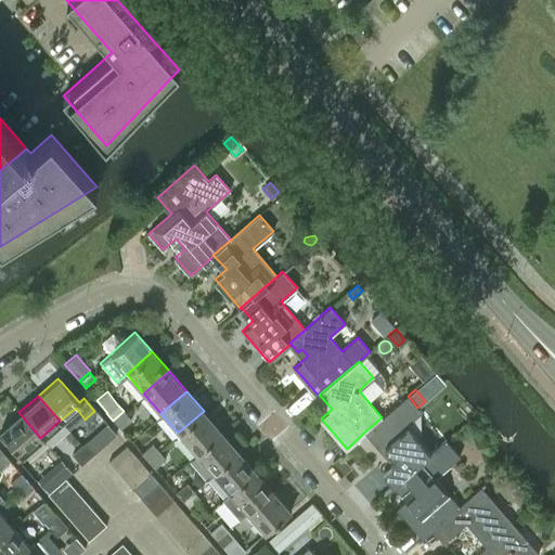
[(405,426),(422,412),(417,408),(408,396),(407,396),(382,417),(366,430),(374,440),(378,437),(398,459),(384,470),(395,483),(396,482),(429,452),(405,426)]
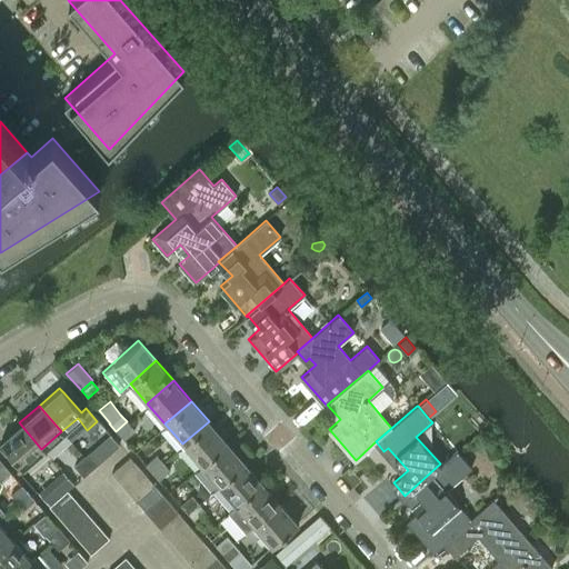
[(122,439),(133,429),(127,421),(116,431),(122,439)]
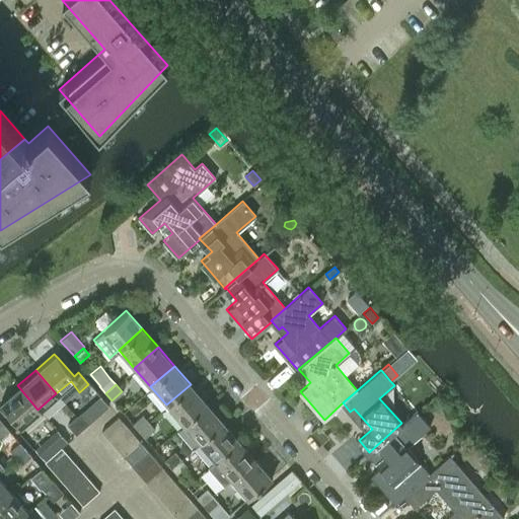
[(181,423),(206,401),(191,384),(166,404),(181,423)]
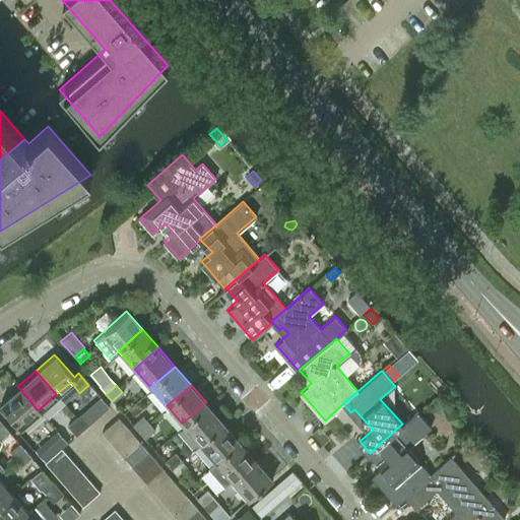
[(0,402),(19,426),(38,410),(17,386),(0,400),(0,402)]
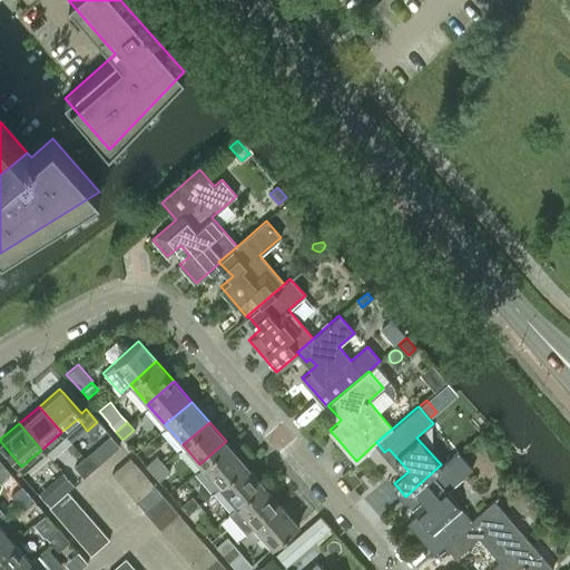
[(106,454),(118,444),(111,436),(100,448),(106,454)]
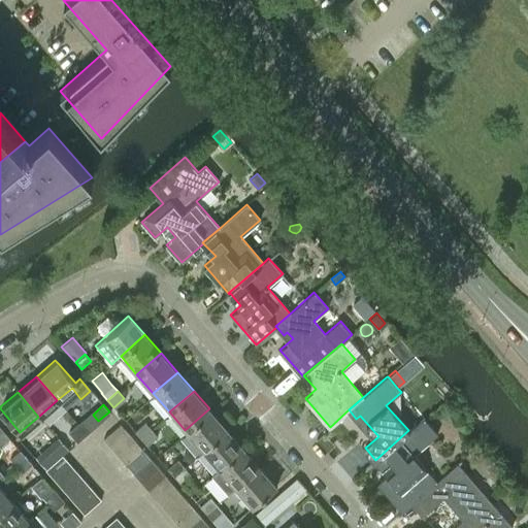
[(201,449),(225,428),(209,408),(185,430),(201,449)]
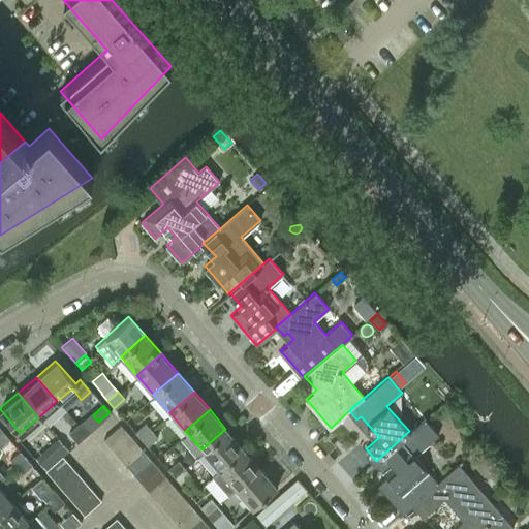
[(414,455),(438,435),(424,418),(409,431),(377,460),(390,474),(379,483),(404,511),(413,503),(438,481),(414,455)]
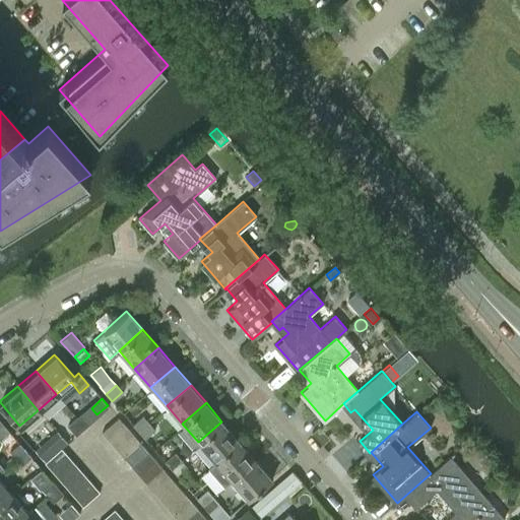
[(81,429),(88,423),(79,412),(72,418),(81,429)]
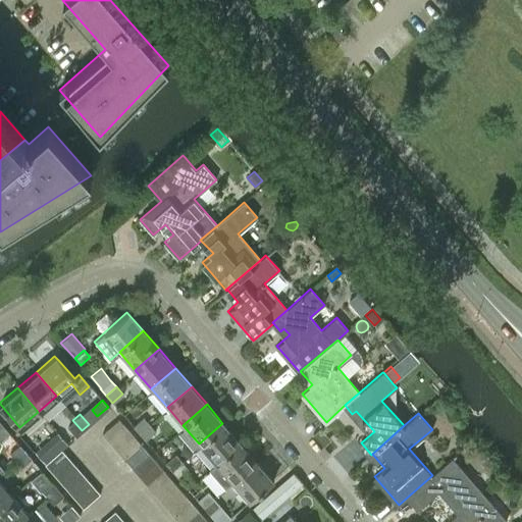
[(139,431),(149,422),(144,417),(134,425),(139,431)]
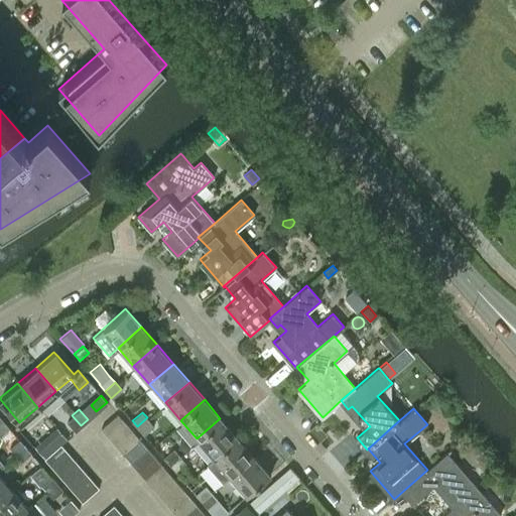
[(107,437),(124,422),(116,413),(99,427),(107,437)]
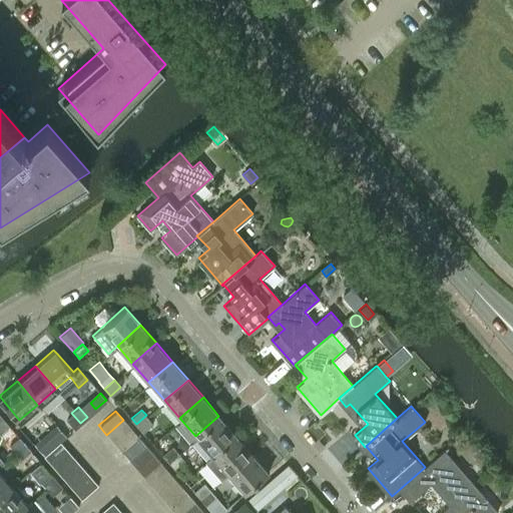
[(74,428),(80,423),(71,413),(65,419),(73,428),(74,428)]
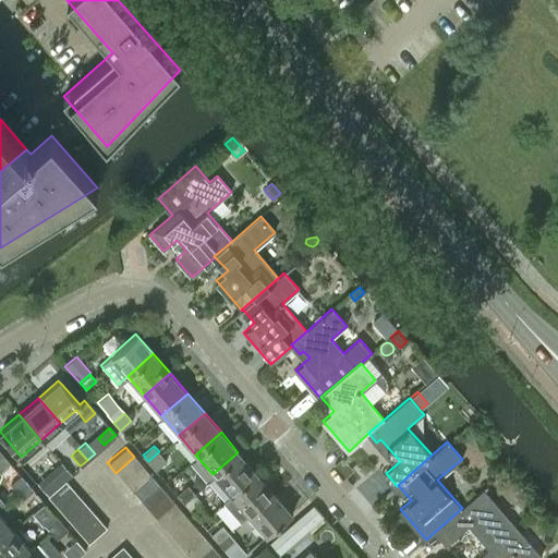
[(156,470),(167,460),(159,451),(148,461),(156,470)]
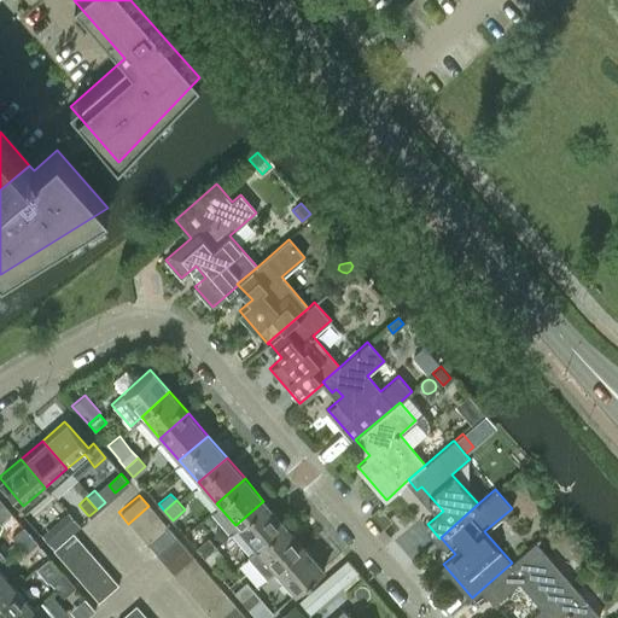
[(255,548),(284,523),(263,501),(235,525),(255,548)]
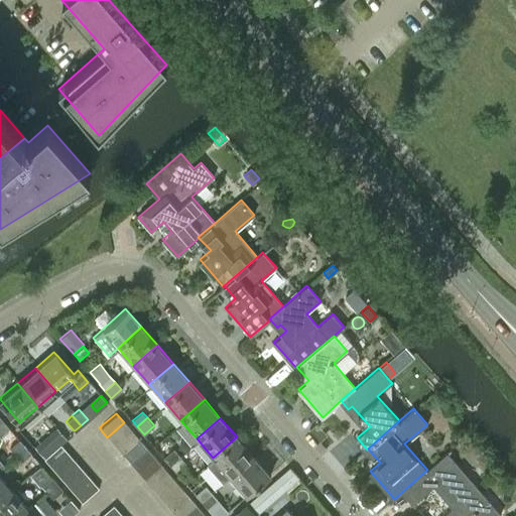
[(114,445),(131,430),(124,422),(107,437),(114,445)]
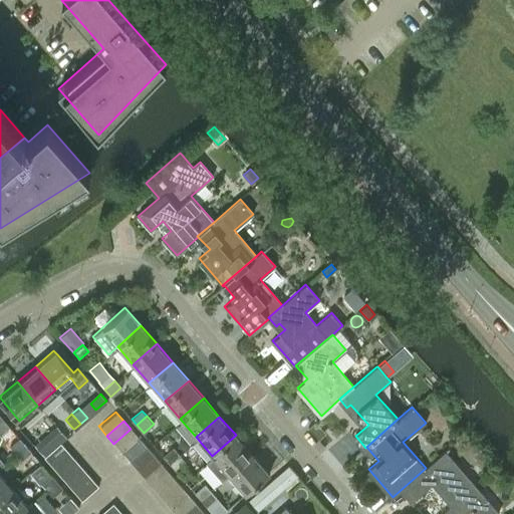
[(120,452),(139,437),(131,429),(113,444),(120,452)]
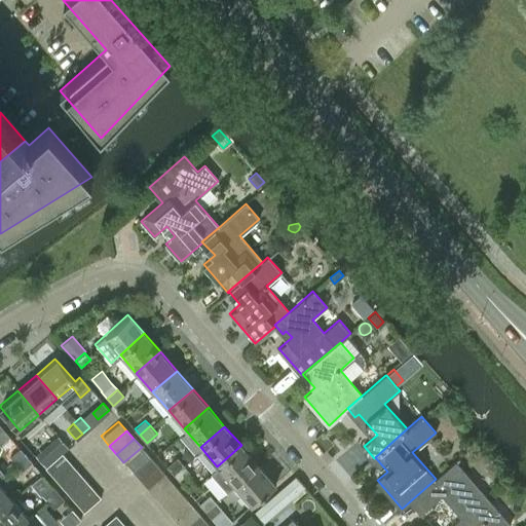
[(46,443),(33,454),(43,466),(58,455),(46,443)]
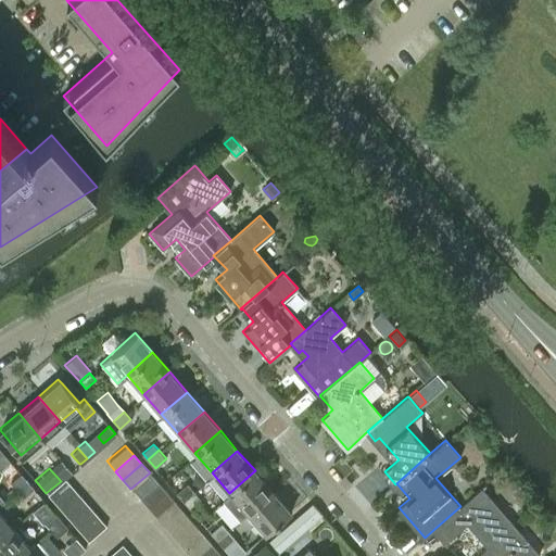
[(247,513),(272,490),(255,470),(229,493),(230,493),(223,500),(240,520),(248,514),(247,513)]
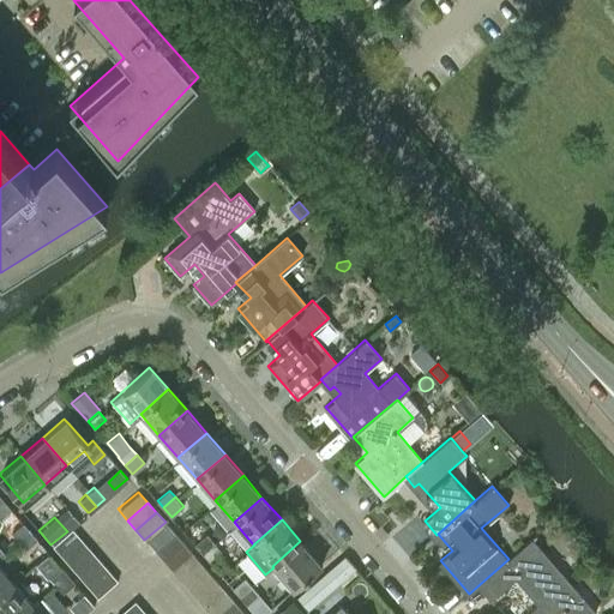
[(18,541),(30,530),(22,521),(10,531),(18,541)]
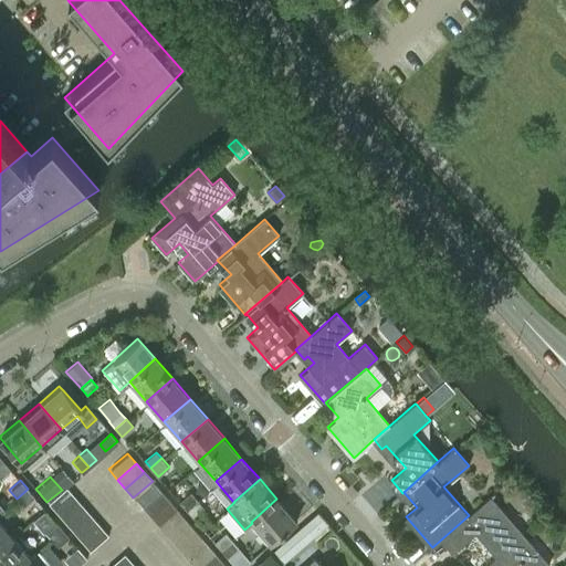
[(142,506),(160,491),(153,481),(133,498),(142,506)]
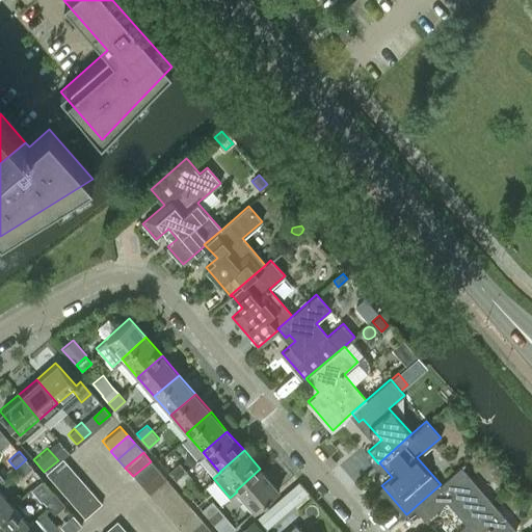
[(61,457),(44,472),(52,481),(69,467),(61,457)]
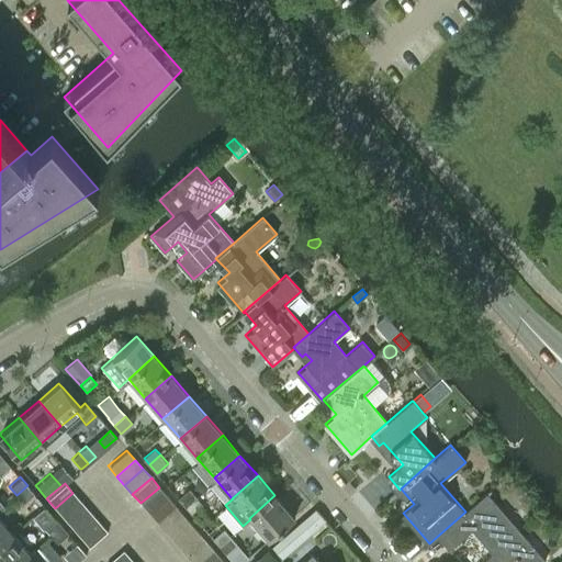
[(22,502),(33,492),(27,485),(17,495),(22,502)]
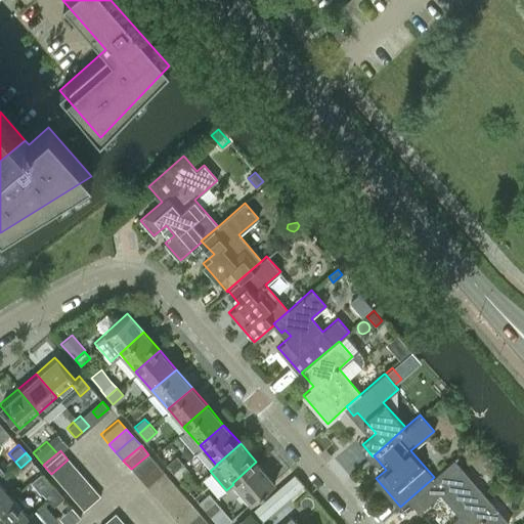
[(172,471),(182,462),(174,453),(164,462),(172,471)]
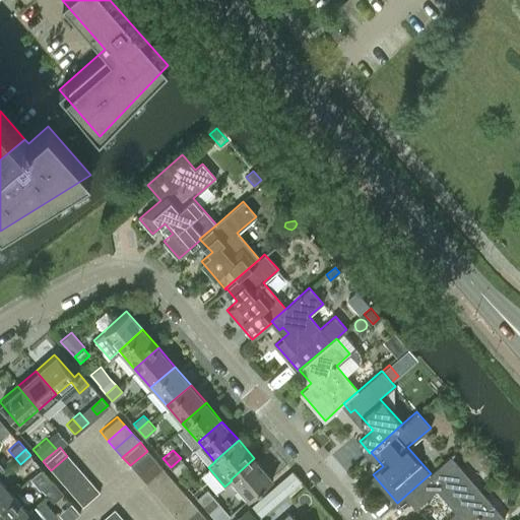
[(137,473),(154,459),(147,451),(130,465),(137,473)]
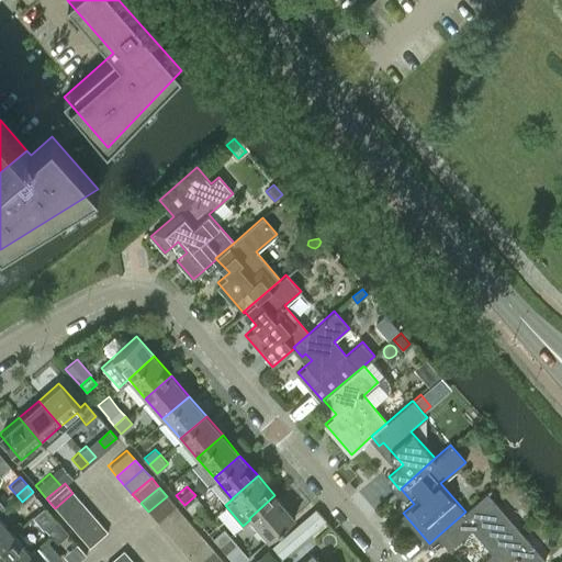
[(63,517),(81,502),(72,493),(55,508),(63,517)]
